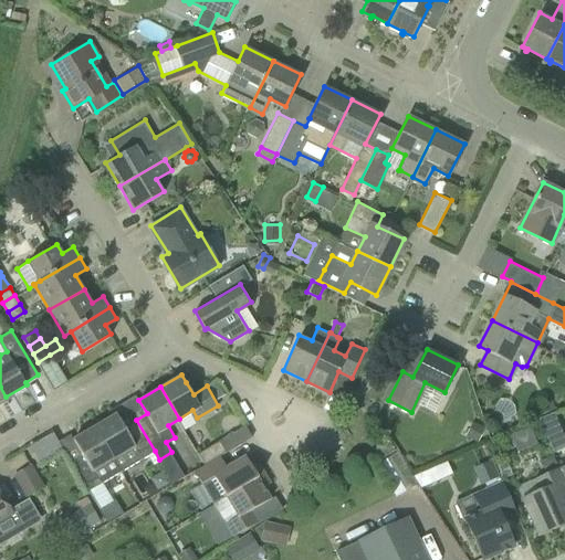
[(536,400),(540,412),(555,407),(551,395),(536,400)]
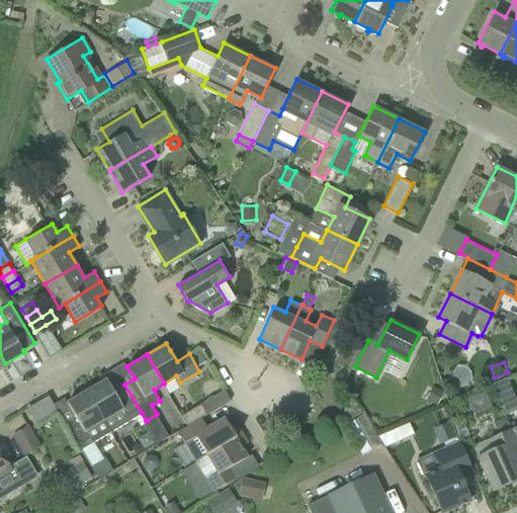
[(460,385),(460,383),(461,378),(457,373),(452,372),(451,372),(447,376),(446,383),(450,388),(456,389),(460,385)]
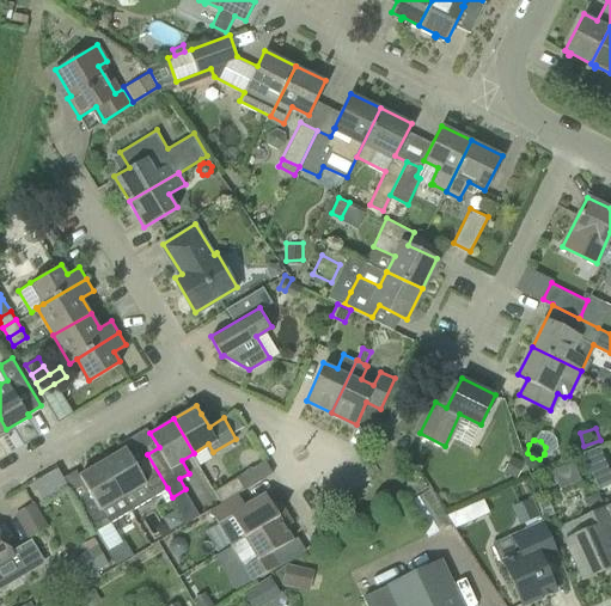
[(610,471),(599,445),(582,451),(599,488),(610,483),(610,471)]
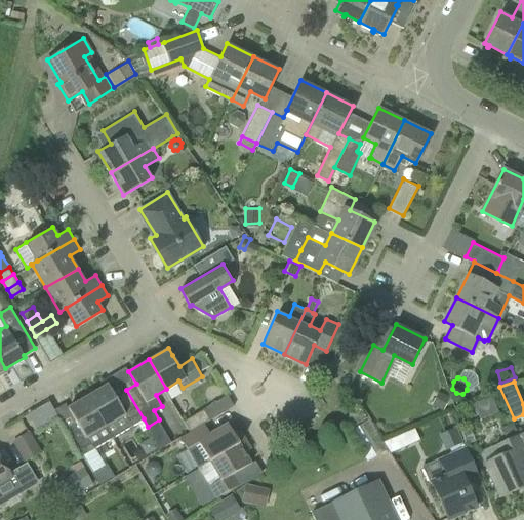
[(113,436),(144,418),(126,390),(116,396),(109,383),(88,395),(113,436)]
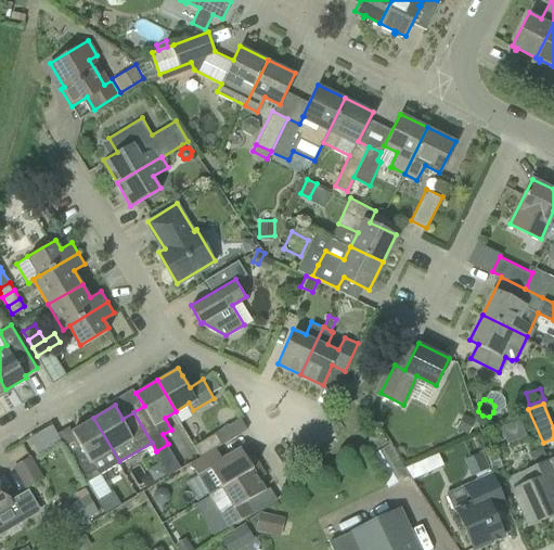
[(464,411),(456,426),(468,433),(476,419),(464,411)]
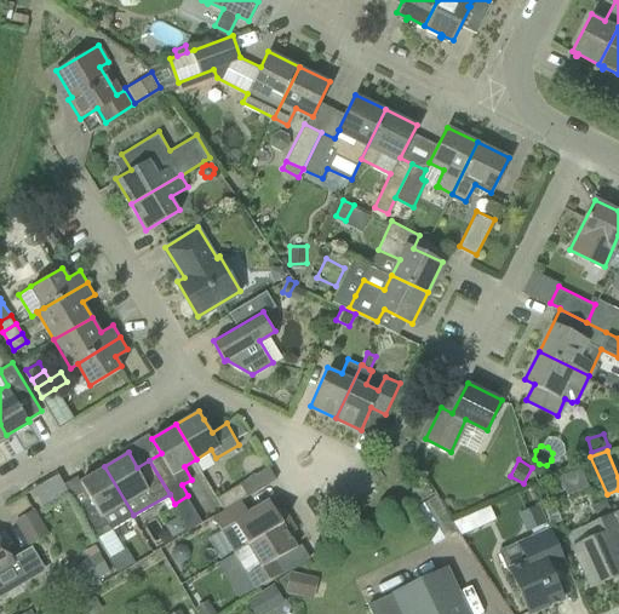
[(98,537),(133,515),(104,466),(81,480),(90,495),(78,503),(98,537)]
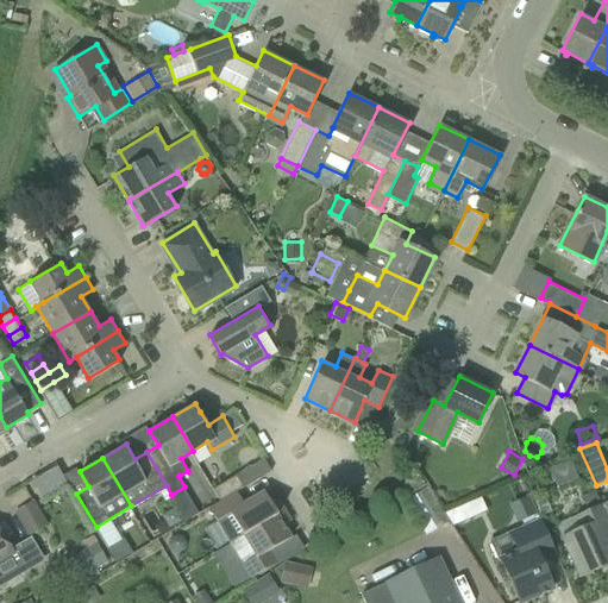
[(213,487),(220,498),(237,489),(244,485),(237,472),(213,487)]
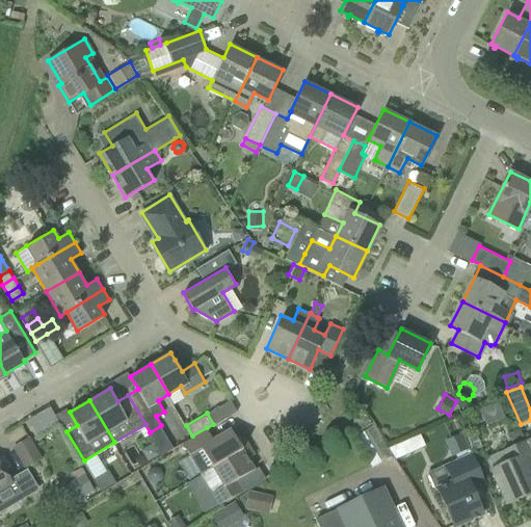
[(351,423),(356,431),(371,422),(372,421),(371,420),(367,414),(352,422),(351,423)]
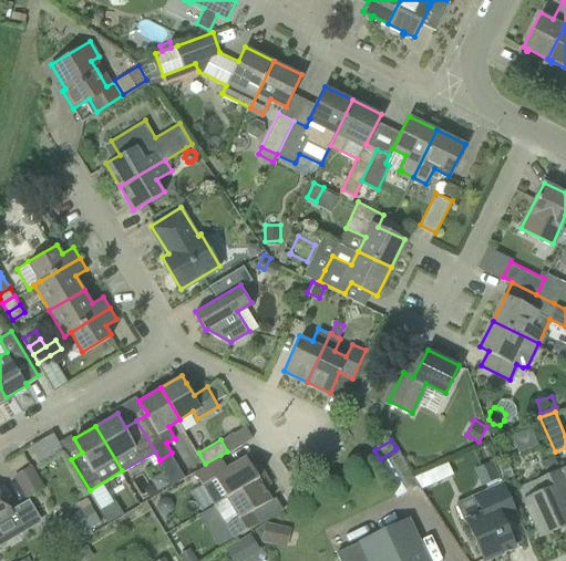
[(548,473),(561,467),(554,454),(543,459),(548,473)]
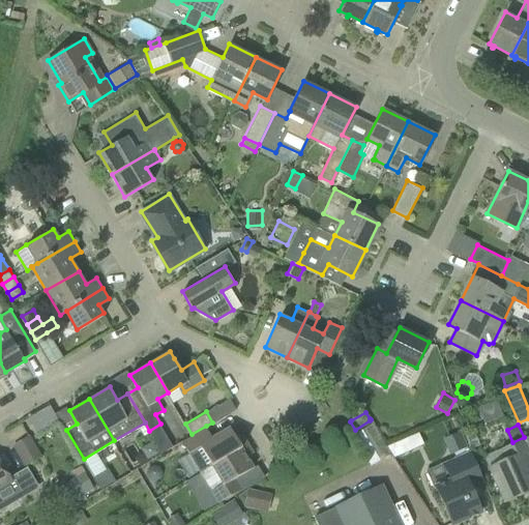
[(182,440),(201,470),(248,442),(243,434),(237,437),(230,426),(212,437),(206,426),(192,434),(182,440)]
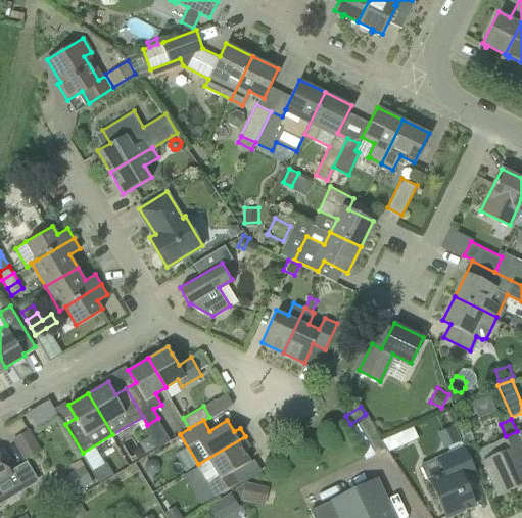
[(41,448),(30,427),(11,437),(24,458),(41,448)]
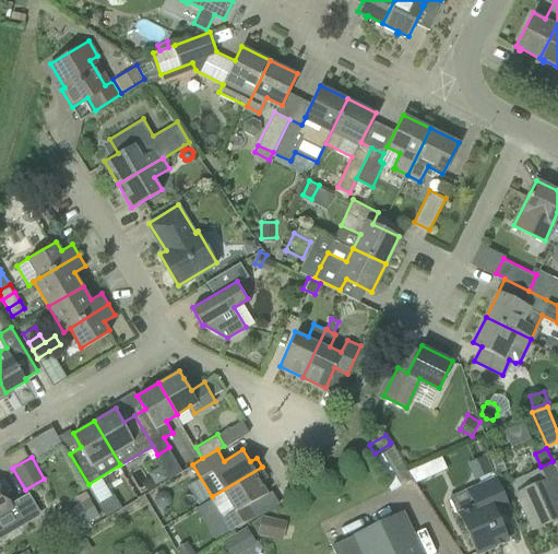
[(426,461),(408,469),(413,475),(416,481),(431,473),(426,461)]
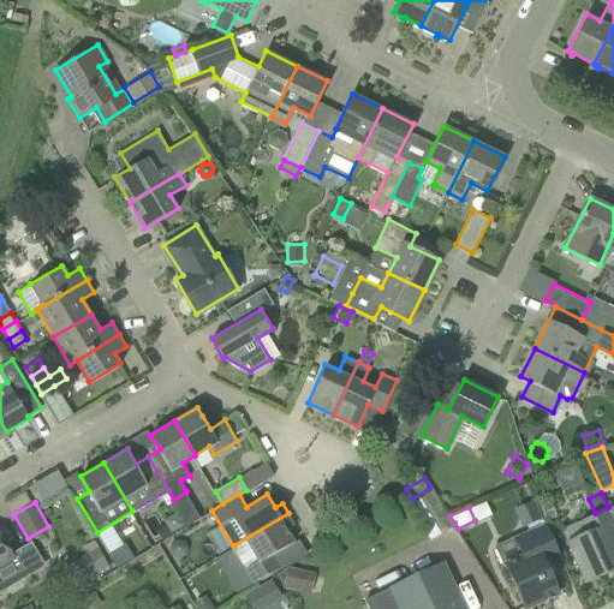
[(613,518),(609,507),(562,527),(585,580),(613,567),(613,557),(610,549),(613,548),(613,518)]
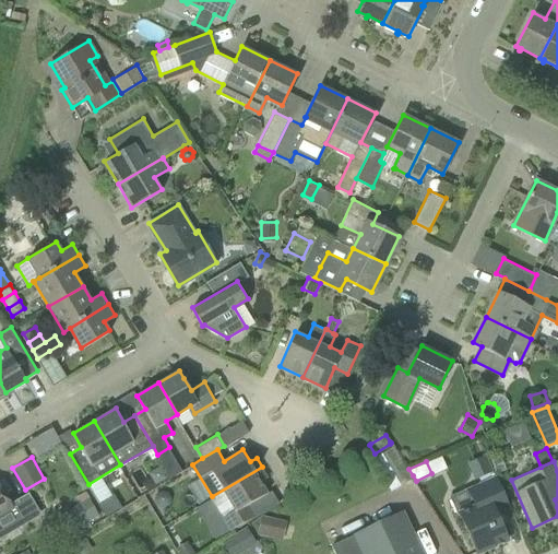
[(179,464),(167,471),(170,476),(182,470),(179,464)]
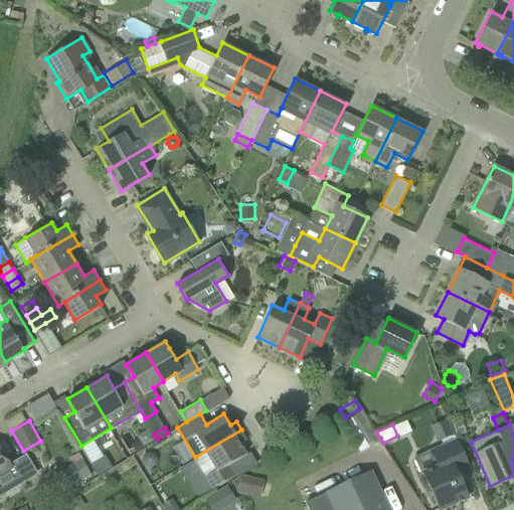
[(246,439),(241,430),(195,457),(212,487),(235,474),(229,463),(246,453),(240,442),(246,439)]
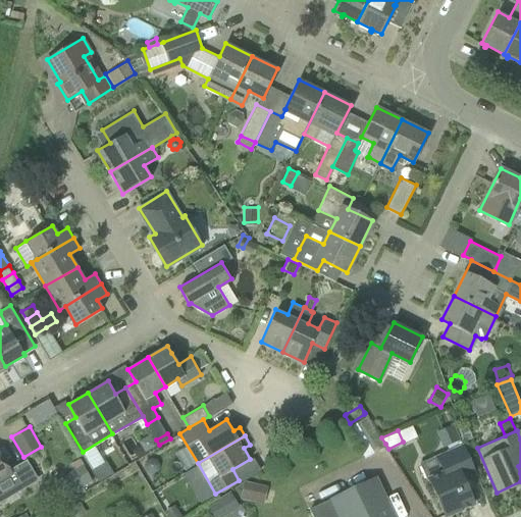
[(446,515),(474,503),(463,478),(475,472),(463,445),(437,456),(445,471),(429,478),(446,515)]
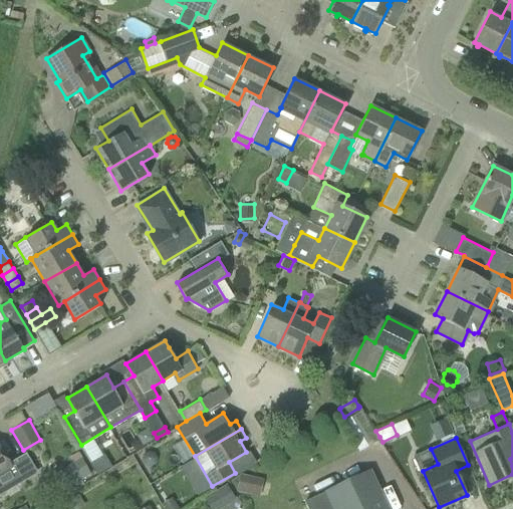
[(0,484),(3,485),(11,485),(29,473),(30,462),(26,456),(12,465),(0,444),(0,484)]
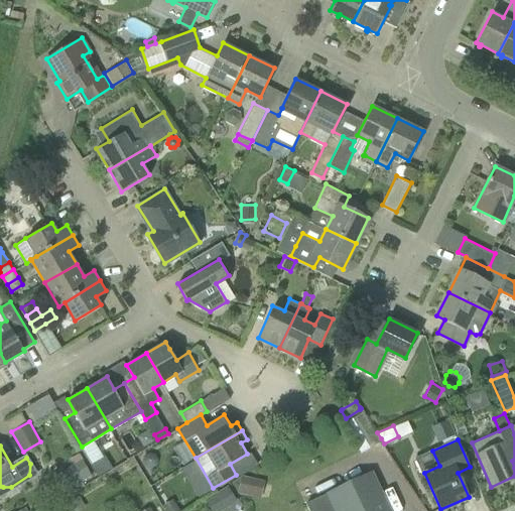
[(73,464),(61,470),(73,490),(85,483),(83,480),(92,474),(80,452),(70,458),(73,464)]
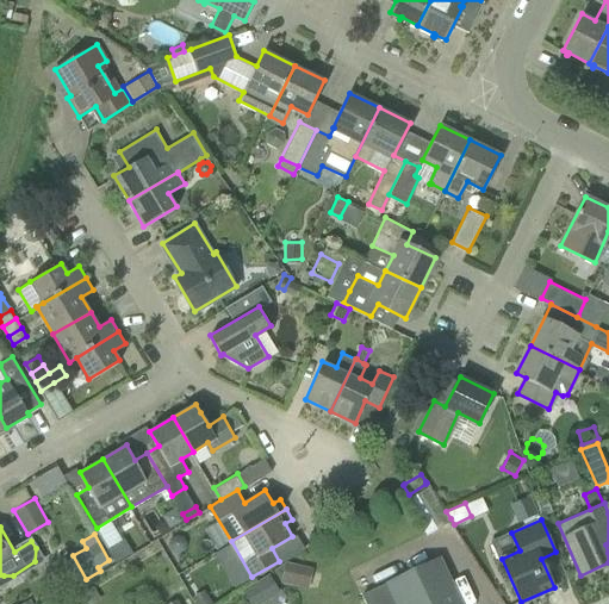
[(110,546),(107,547),(116,561),(134,550),(125,537),(123,539),(110,546)]
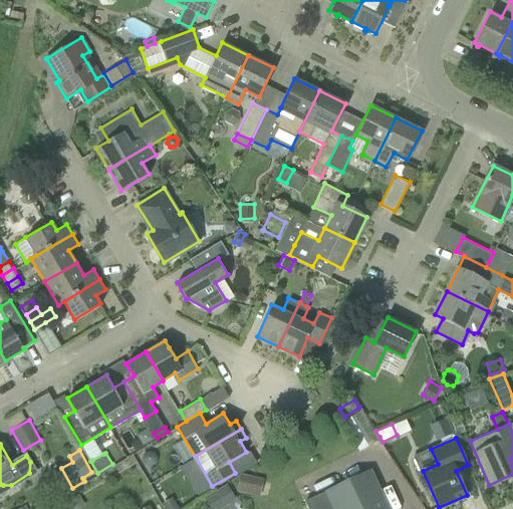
[(390,508),(370,469),(325,490),(333,508),(390,508)]
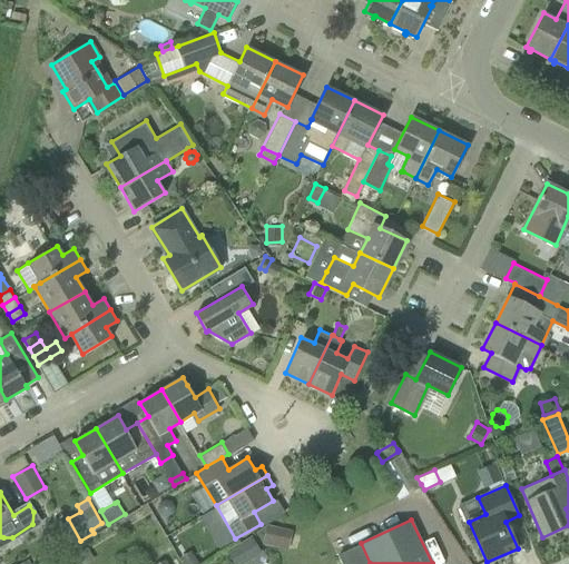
[(281,546),(285,526),(267,523),(255,531),(263,542),(281,546)]
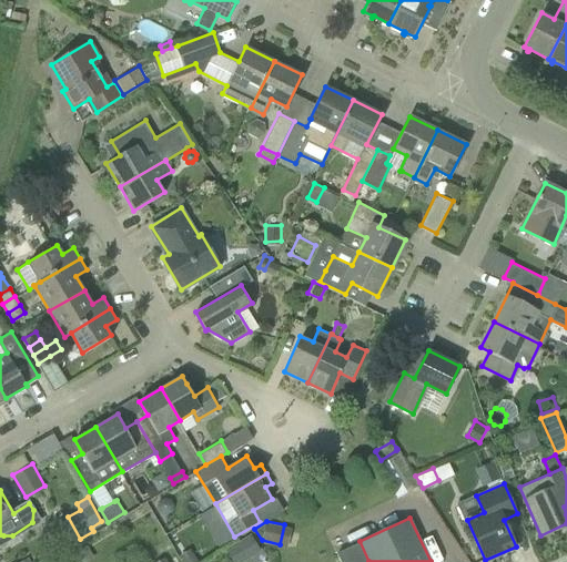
[(233,561),(234,561),(249,557),(250,561),(264,561),(267,561),(256,532),(226,543),(233,561)]
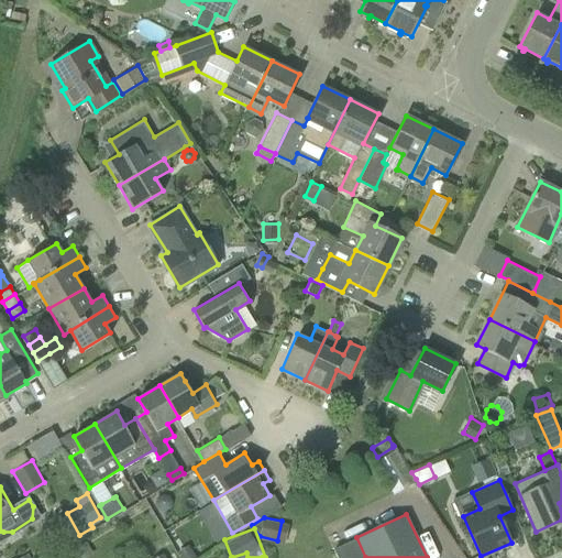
[(365,557),(356,537),(334,548),(339,557),(365,557)]
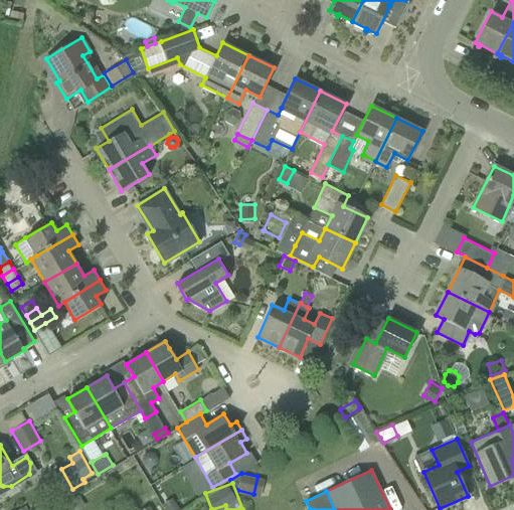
[(74,509),(86,504),(80,495),(79,494),(65,502),(70,509),(74,509)]
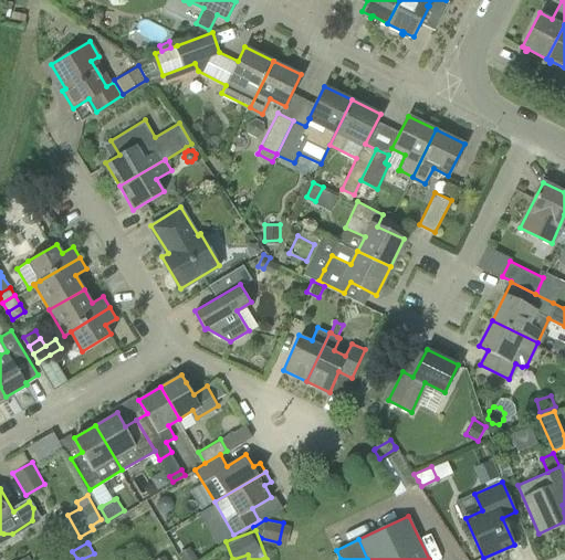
[(194,559),(197,558),(190,545),(179,550),(184,559),(194,559)]
